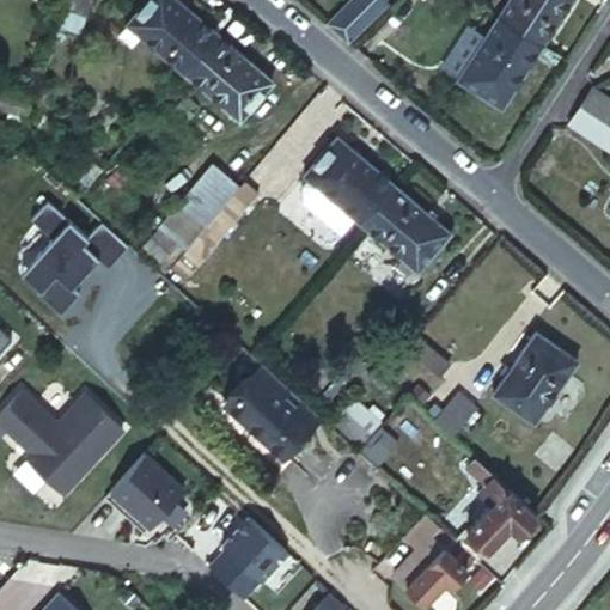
[(185,75),(218,36),(175,0),(150,0),(128,26),(185,75)]
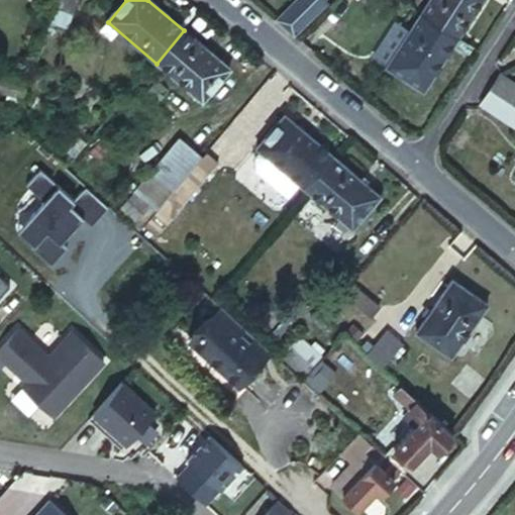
[(288,0),(274,17),(291,32),(314,5),(308,0),(288,0)]
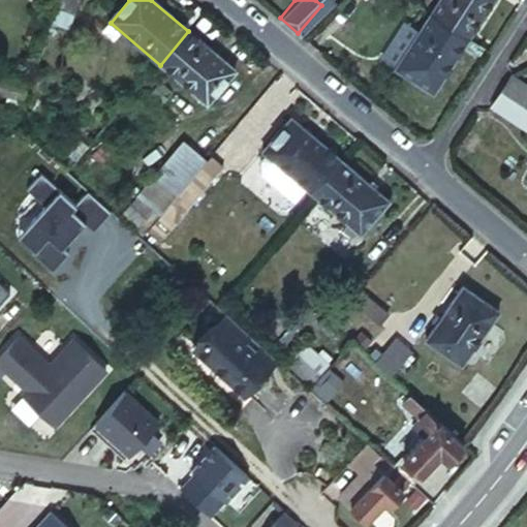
[(441,0),(432,16),(468,40),(494,0),(441,0)]
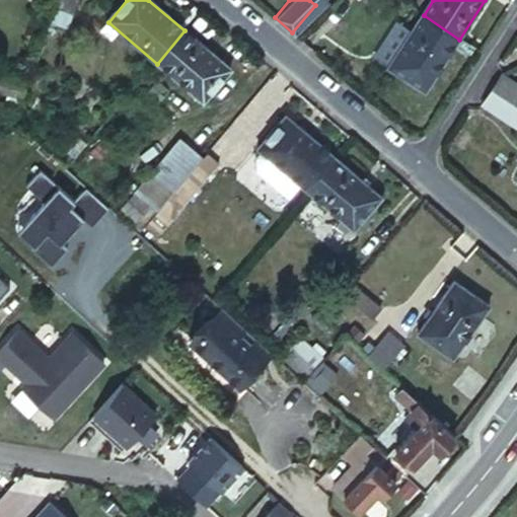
[(412,5),(376,60),(389,68),(424,15),(412,5)]
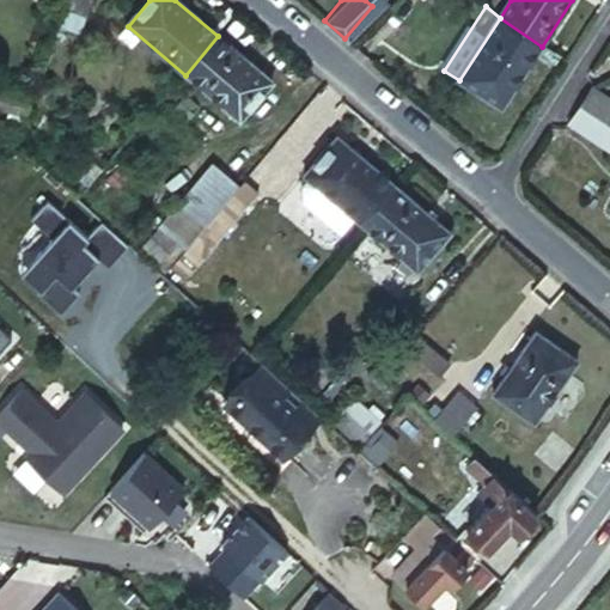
[(501,109),(542,47),(500,18),(459,80),(501,109)]
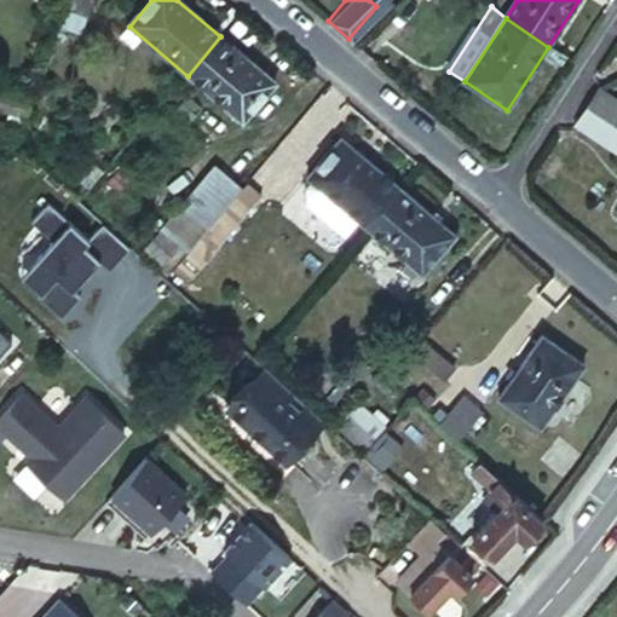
[(277,85),(220,36),(188,76),(243,124),(277,85)]
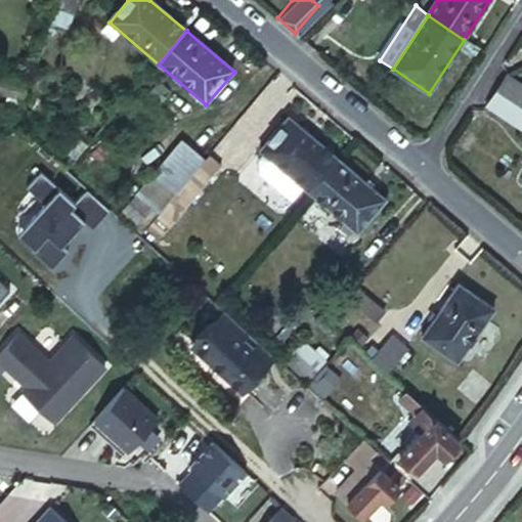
[(521,82),(509,75),(499,90),(521,103),(521,82)]
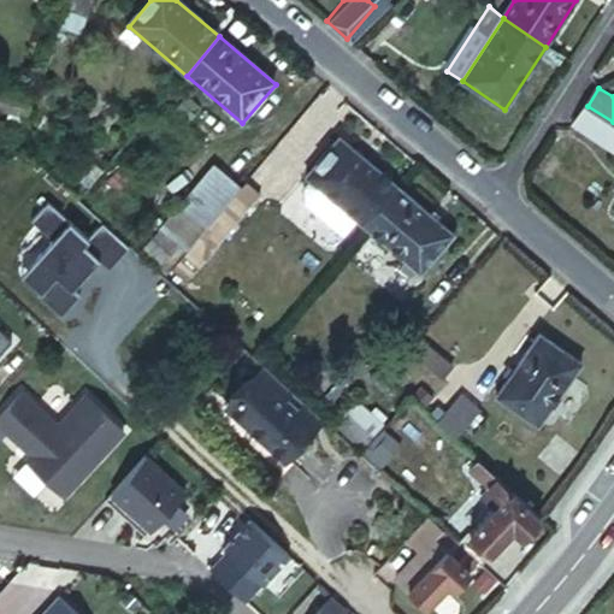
[(613,122),(588,106),(576,125),(613,147),(613,122)]
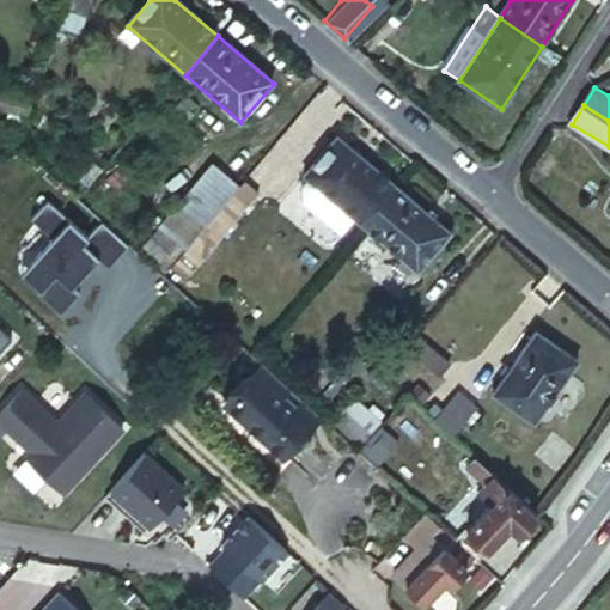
[(360,224),(394,187),(337,139),(305,177),(360,224)]
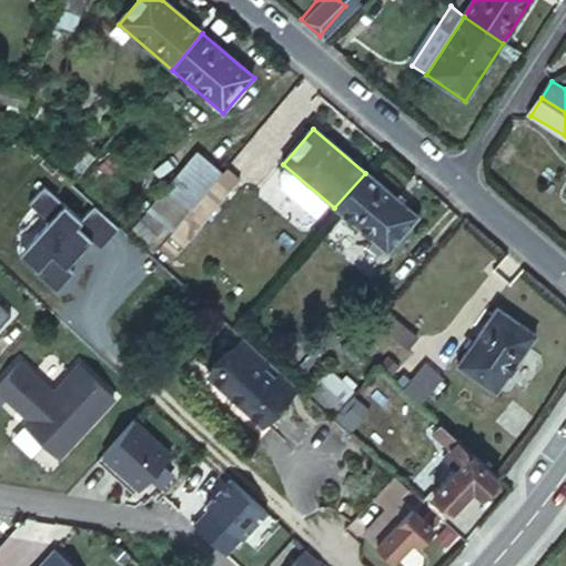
[(222,174),(198,153),(151,209),(175,230),(182,221),(222,174)]
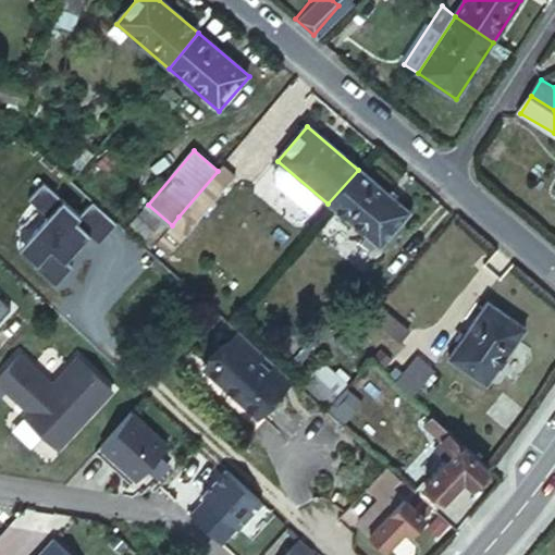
[(179,217),(192,227),(234,177),(221,168),(218,171),(179,217)]
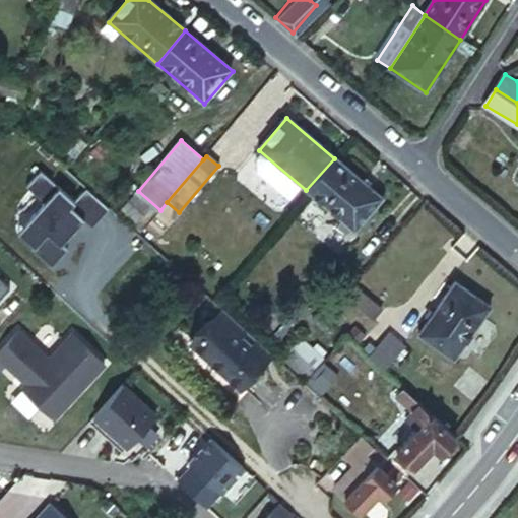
[(382,200),(334,158),(306,190),(341,220),(351,230),(354,232),(382,200)]
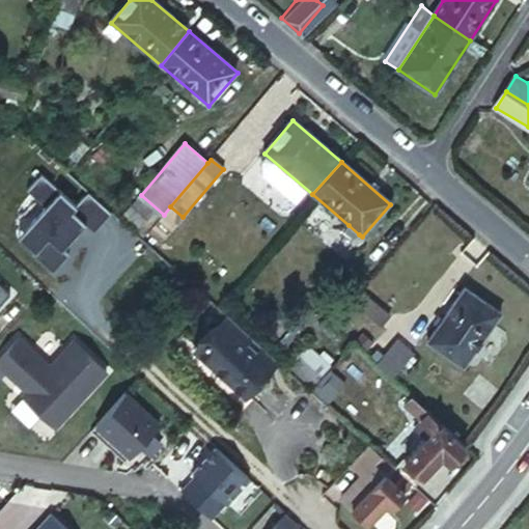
[(164,215),(141,195),(119,220),(142,241),(164,215)]
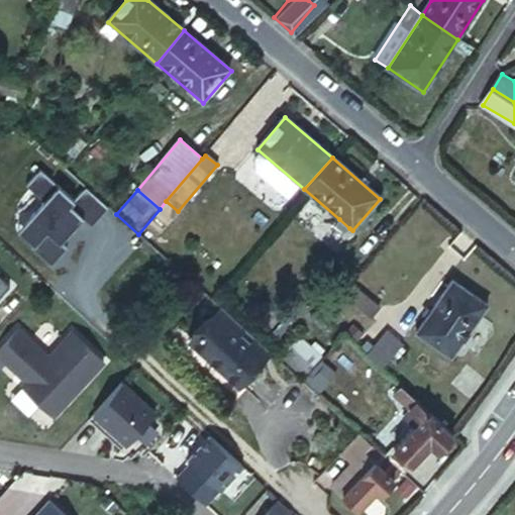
[(138,234),(149,244),(178,211),(166,201),(160,209),(138,234)]
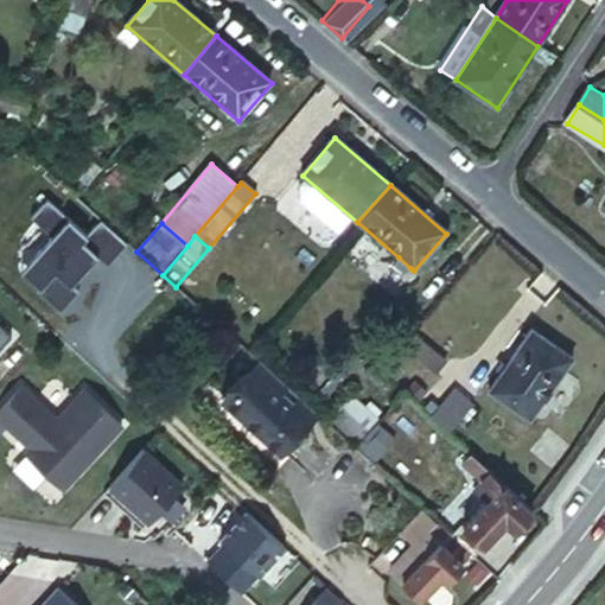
[(411,268),(399,258),(394,265),(405,275),(411,268)]
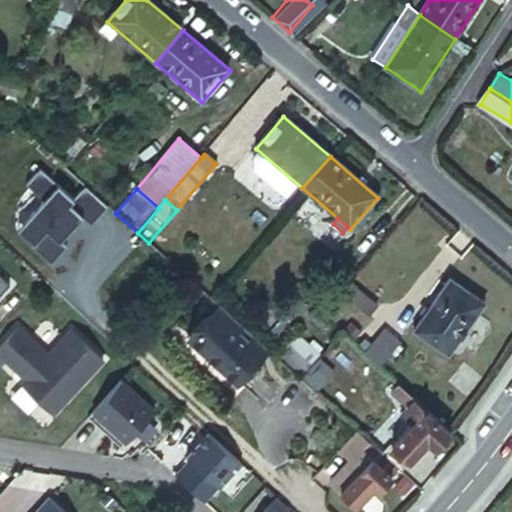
[(0,294),(8,285),(0,277),(0,294)]
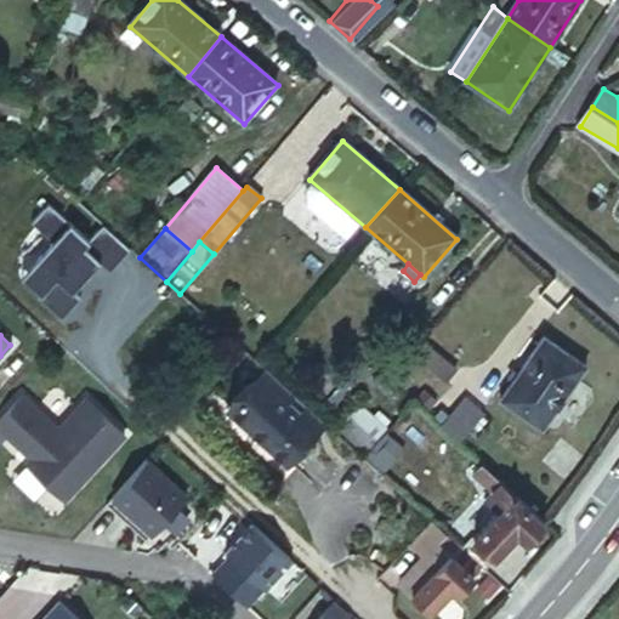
[(586,368),(545,339),(501,401),(543,430),(586,368)]
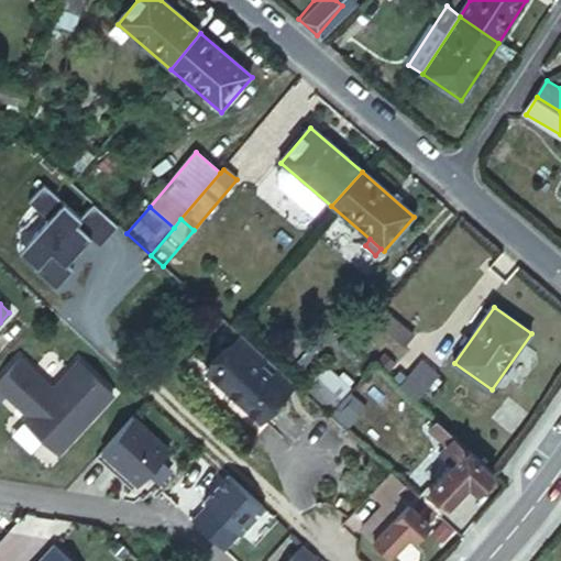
[(380,332),(406,348),(416,331),(388,316),(380,332)]
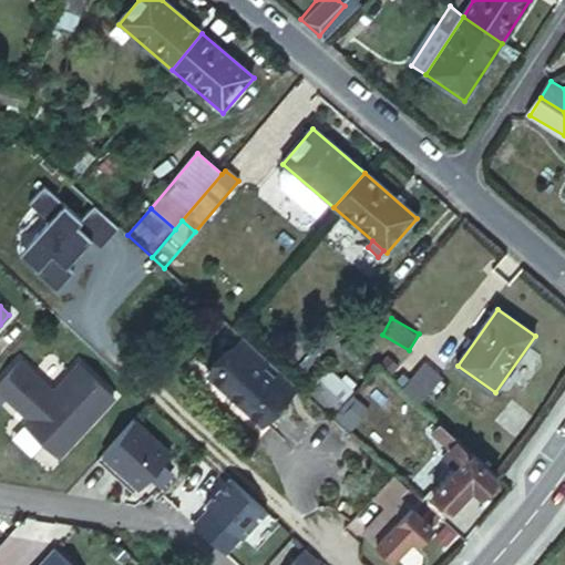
[(288,393),(235,345),(207,375),(260,422),(288,393)]
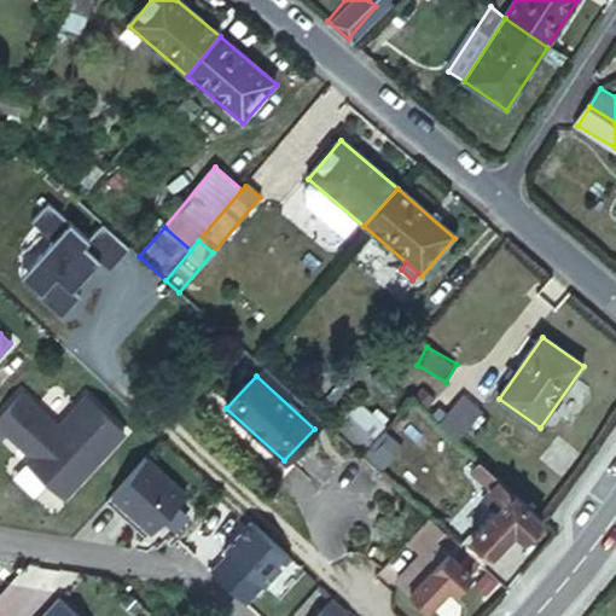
[(21,395),(0,418),(0,429),(21,448),(23,447),(33,455),(30,458),(25,463),(64,498),(123,434),(85,397),(57,428),(21,395)]
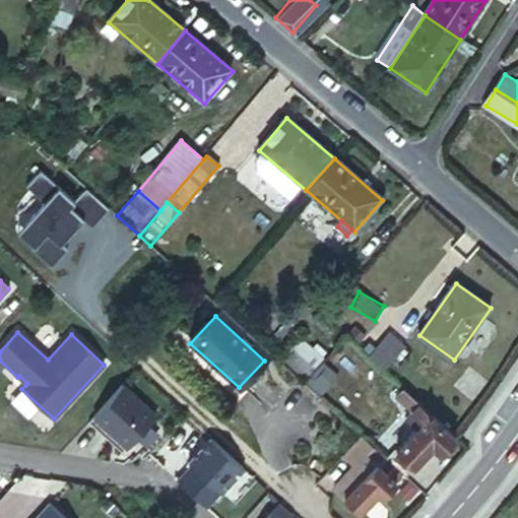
[(311,349),(300,339),(281,360),(303,379),(312,369),(302,359),(311,349)]
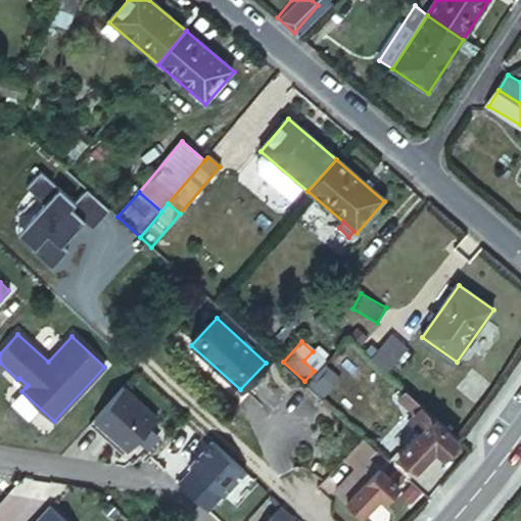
[(387,342),(371,360),(386,375),(404,356),(387,342)]
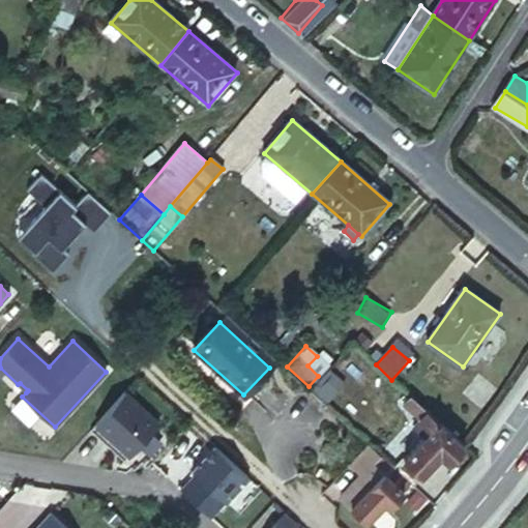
[(317,390),(328,402),(343,385),(331,376),(317,390)]
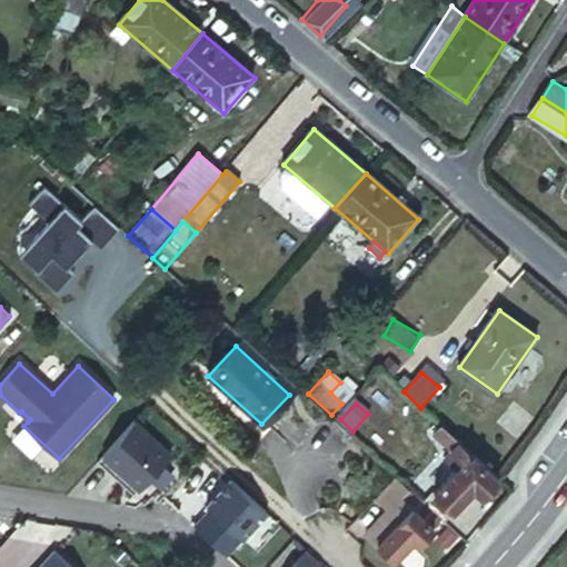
[(21,411),(19,413),(28,421),(30,419),(21,411)]
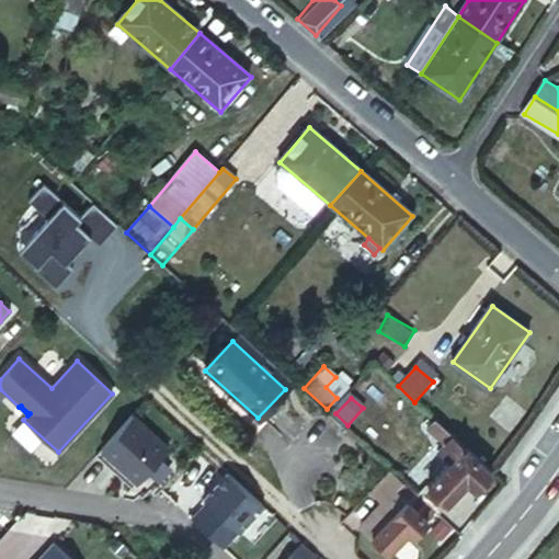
[(101,448),(137,480),(167,447),(132,414),(101,448)]
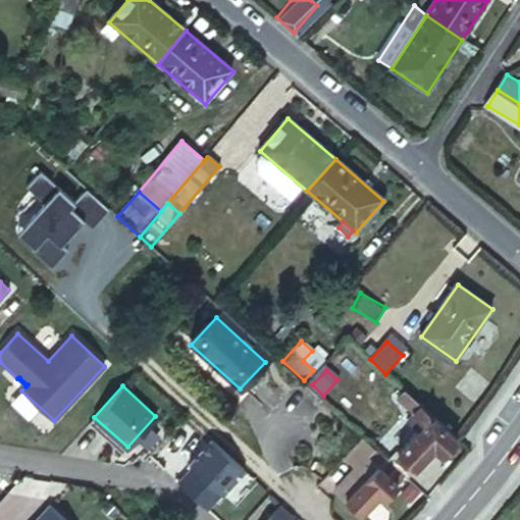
[(442,455),(457,438),(404,391),(398,398),(413,413),(424,423),(417,430),(388,462),(403,475),(406,478),(434,448),(442,455)]
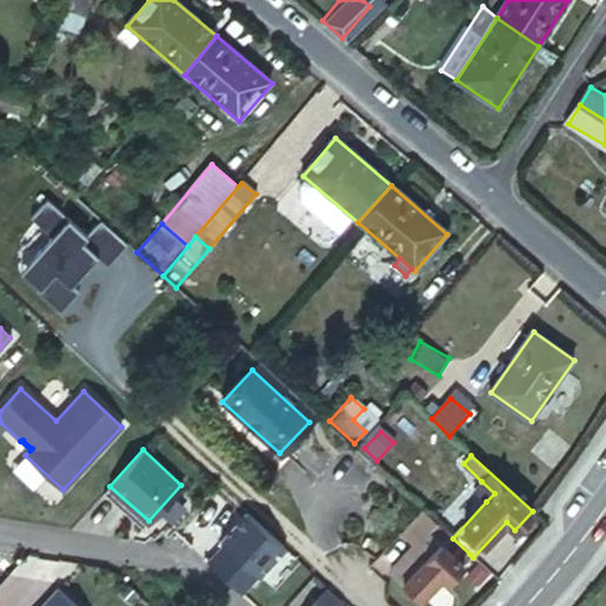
[(494,493),(481,481),(474,490),(486,502),(494,493)]
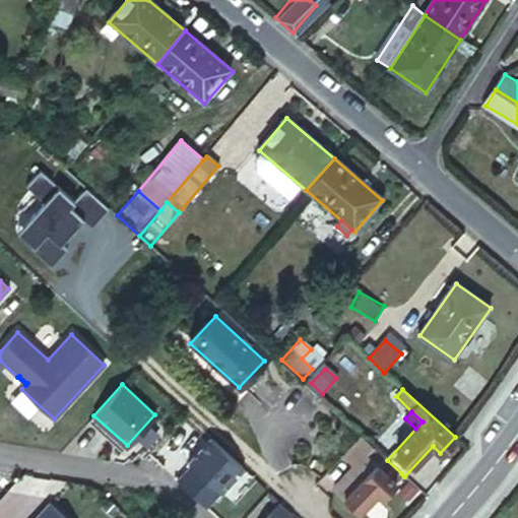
[(383,495),(401,473),(387,460),(361,436),(342,455),(354,465),(334,489),(359,511),(378,491),(383,495)]
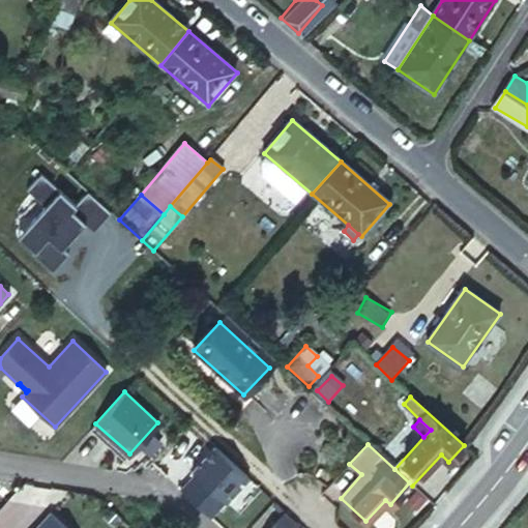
[(214,445),(175,488),(208,519),(247,476),(214,445)]
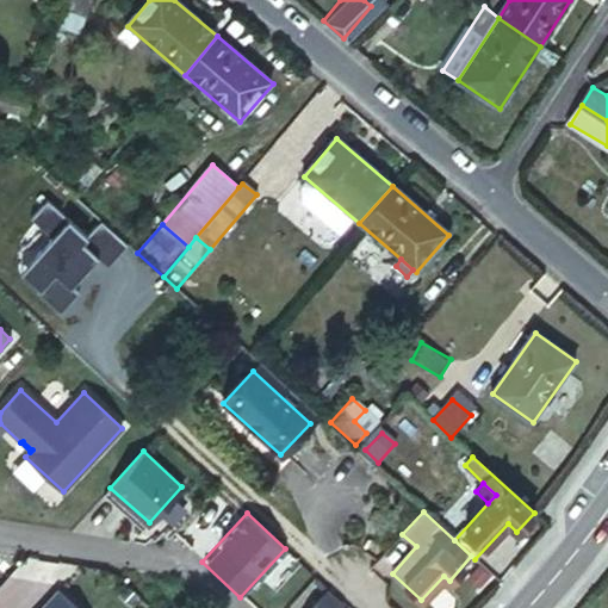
[(341,606),(327,591),(310,607),(340,607),(341,606)]
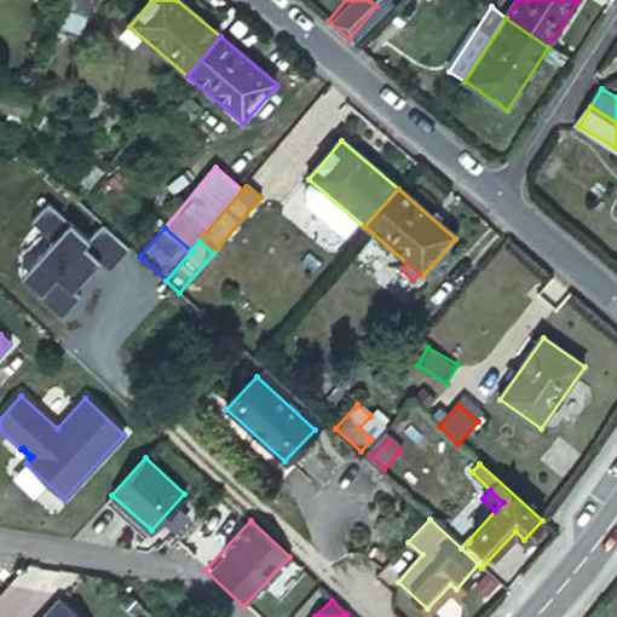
[(73,616),(56,601),(40,616),(73,616)]
